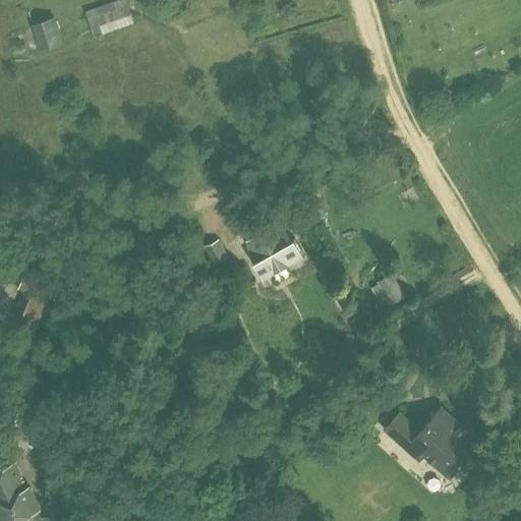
[(116,0),(85,10),(92,27),(132,13),(127,0),(116,0)]
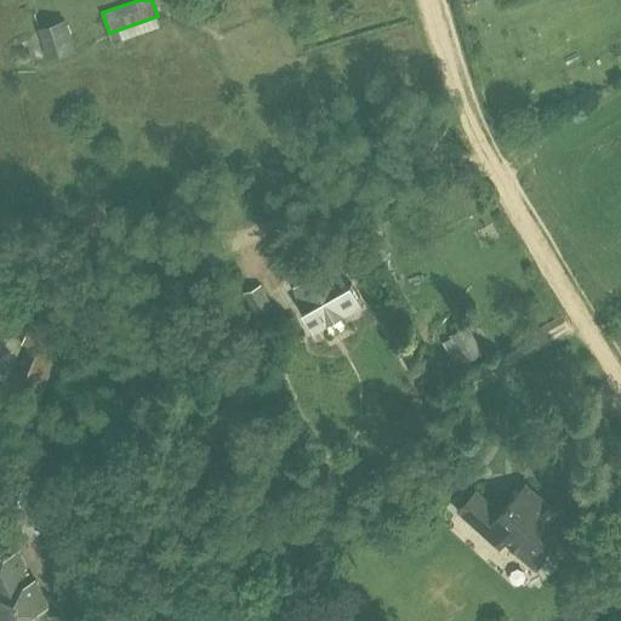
[(38,29),(47,58),(75,50),(67,21),(38,29)]
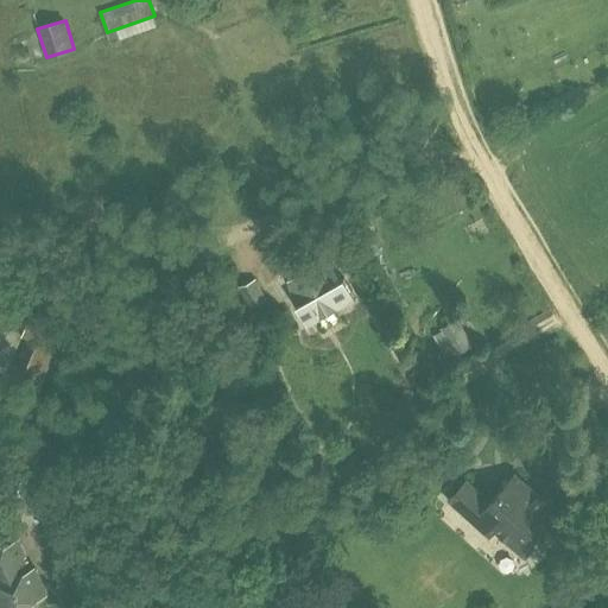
[(325,258),(292,277),(298,289),(295,290),(302,302),(296,304),(306,322),(354,296),(343,277),(339,280),(325,258)]
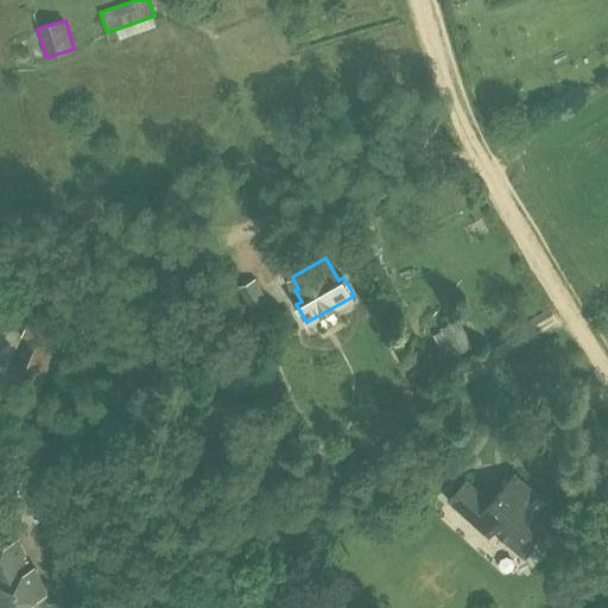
[(240,286),(255,318),(272,309),(257,278),(240,286)]
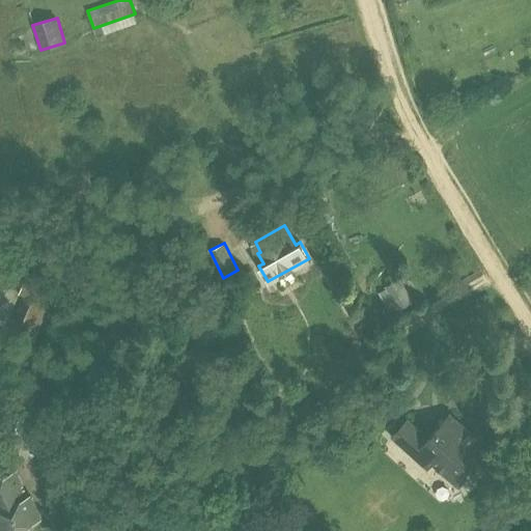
[(26,297),(51,307),(60,285),(28,273),(19,294),(26,297)]
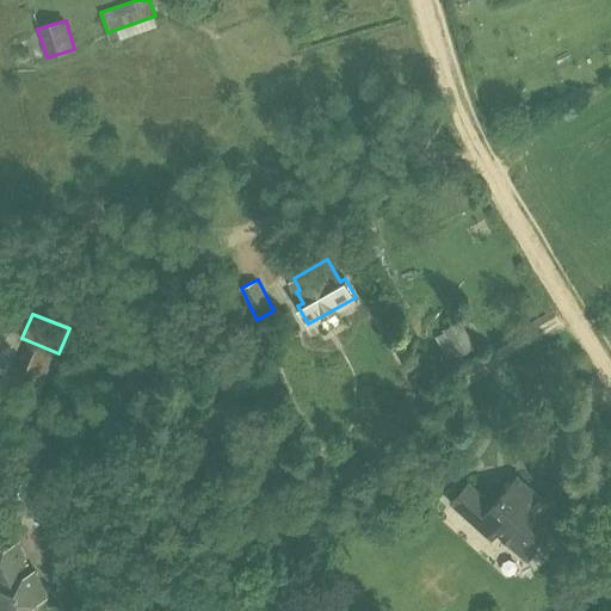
[(439,329),(455,357),(476,346),(462,319),(439,329)]
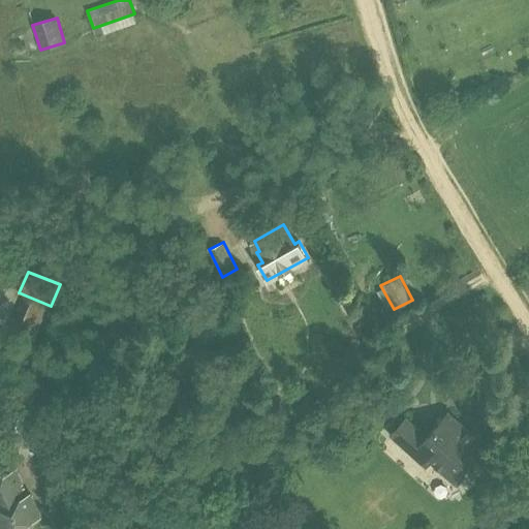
[(41,330),(24,322),(20,334),(36,341),(41,330)]
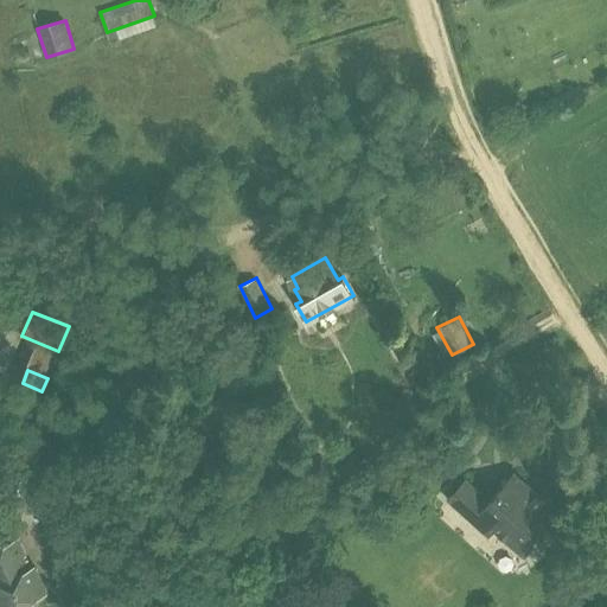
[(496,529),(524,554),(547,529),(561,541),(577,522),(557,504),(554,508),(516,473),(491,502),(467,480),(449,500),(489,536),(496,529)]
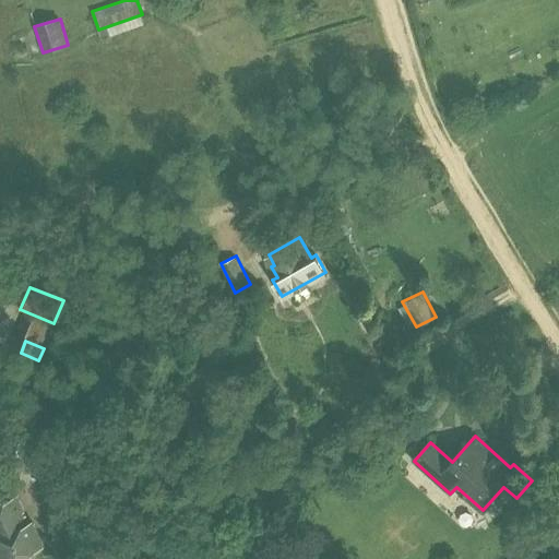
[(0,558),(14,558),(44,545),(33,521),(28,523),(16,497),(0,504),(0,558)]
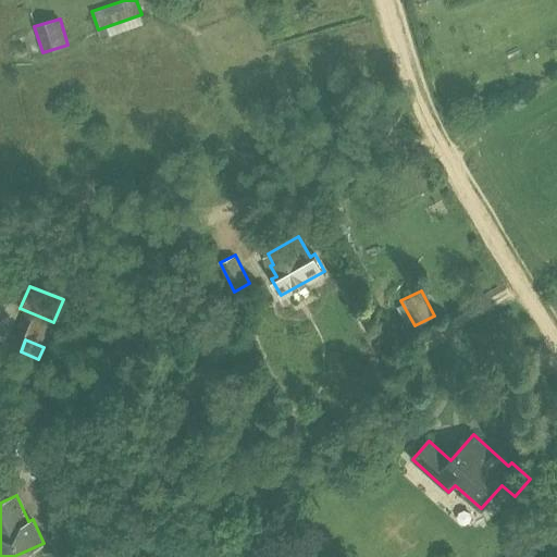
[(48,552),(50,556),(77,556),(71,541),(48,552)]
